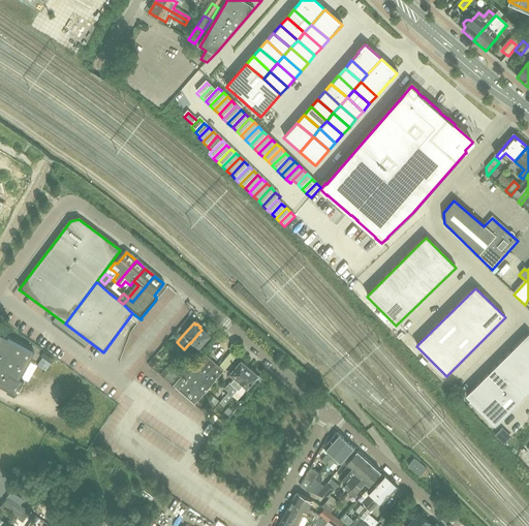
[(196,351),(198,348),(199,349),(210,337),(209,336),(209,335),(206,332),(205,333),(201,330),(190,343),(195,348),(194,349),(196,351)]
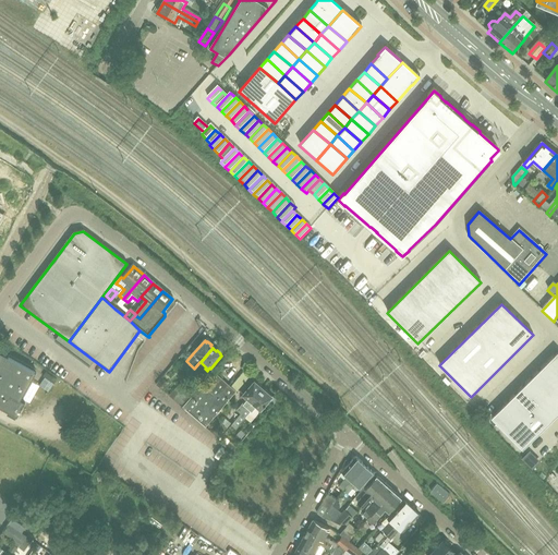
[(36,373),(0,352),(0,407),(17,418),(25,402),(21,400),(36,373)]
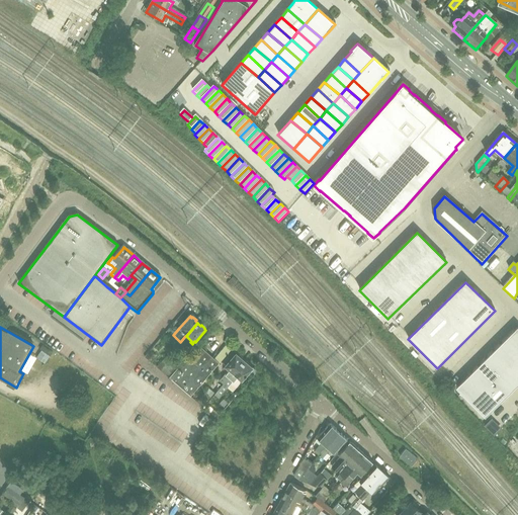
[(517,327),(517,328),(456,389),(485,418),(517,384),(517,327)]
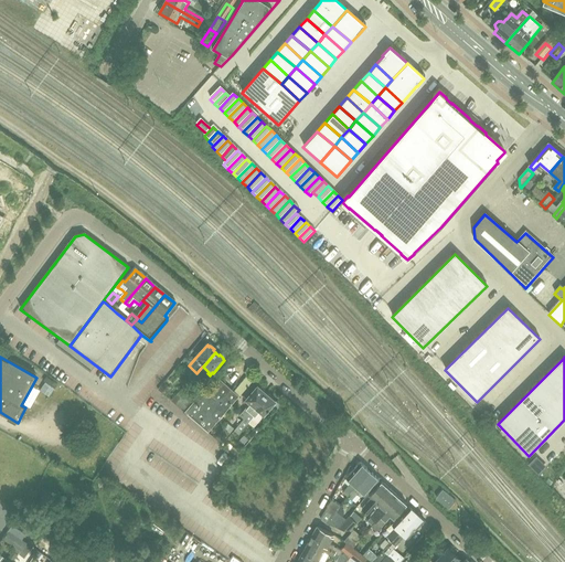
[(234,368),(220,384),(226,391),(241,374),(234,368)]
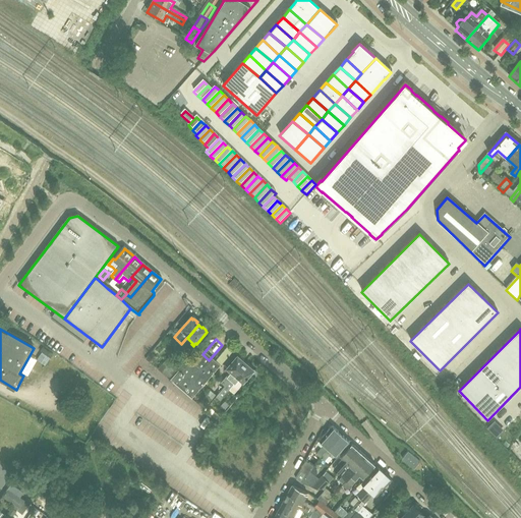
[(222,345),(209,360),(215,366),(228,350),(222,345)]
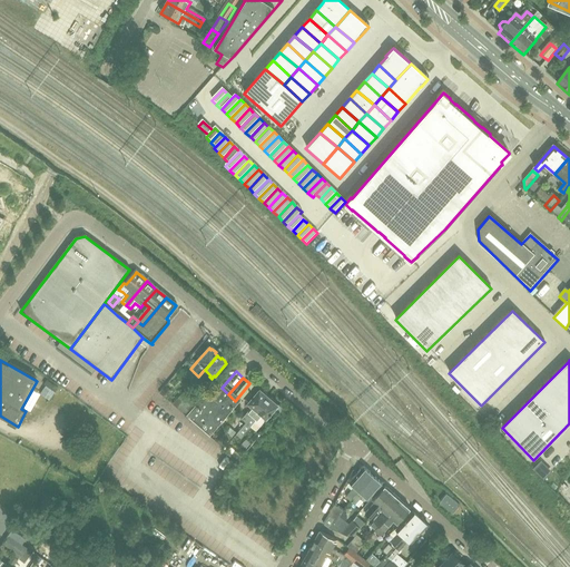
[(46,389),(53,394),(58,389),(48,382),(43,388),(46,389)]
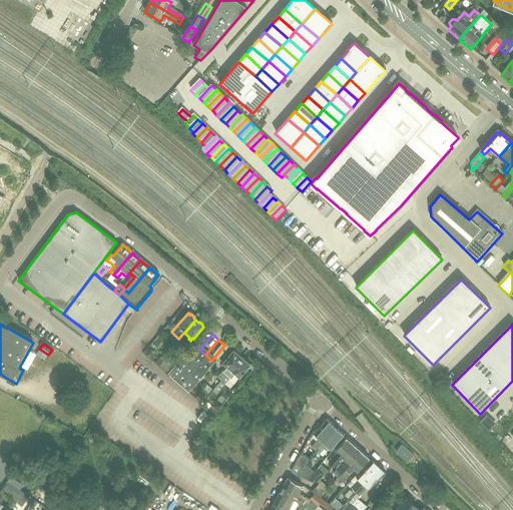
[(153,355),(149,351),(144,356),(149,360),(153,355)]
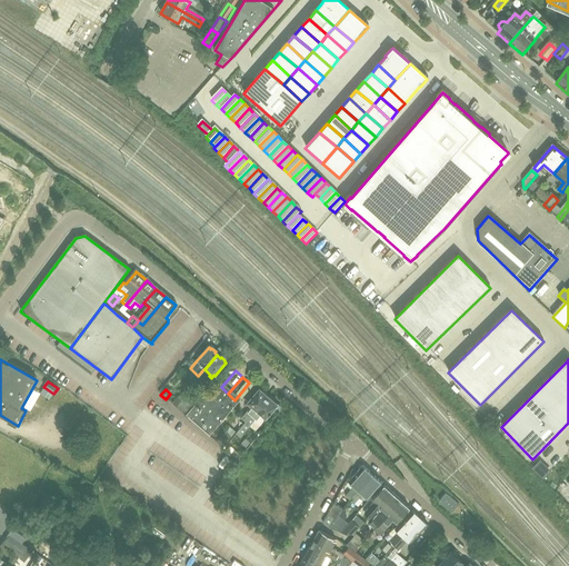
[(250,389),(242,398),(248,404),(256,395),(250,389)]
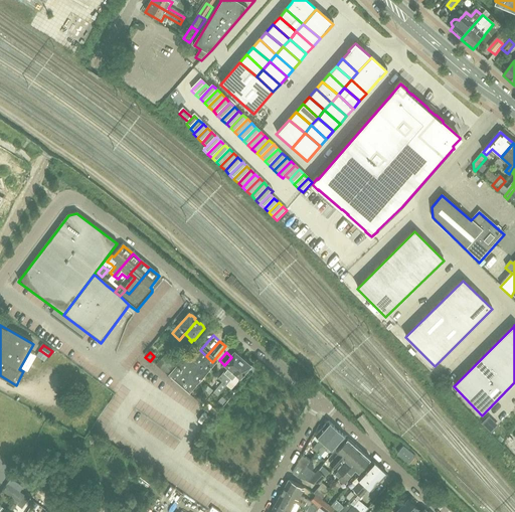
[(235,353),(231,357),(224,365),(228,369),(218,380),(222,384),(243,360),(235,353)]
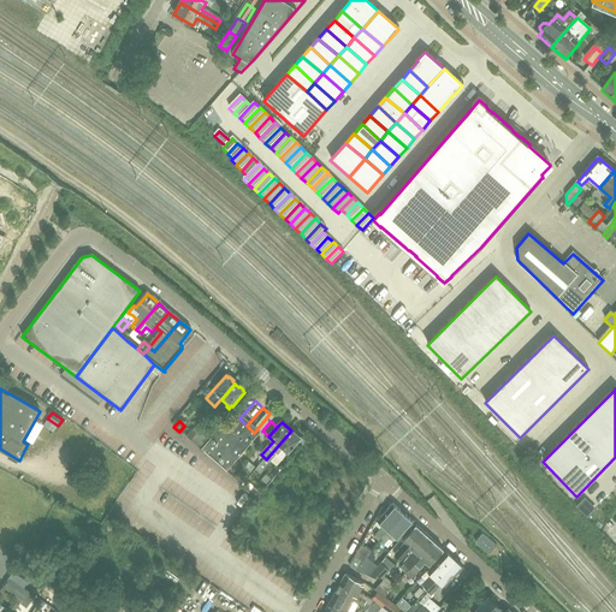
[(202,451),(213,438),(197,425),(187,438),(202,451)]
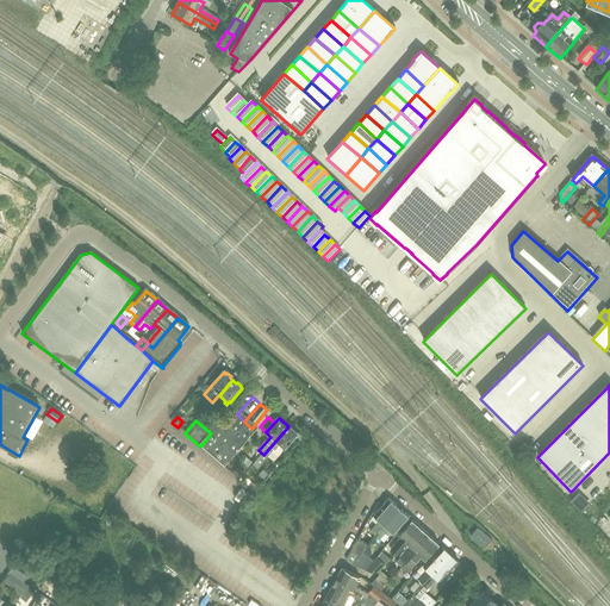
[(281,445),(285,449),(298,435),(288,426),(263,455),(253,467),(259,472),(281,445)]
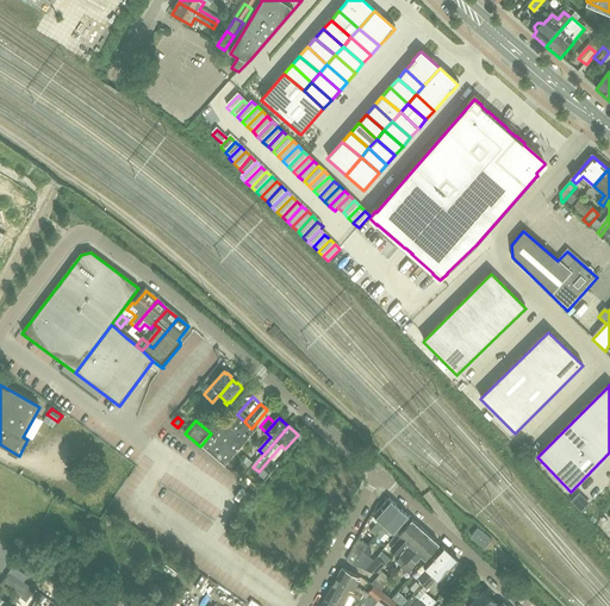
[(230,447),(225,442),(212,457),(217,462),(230,447)]
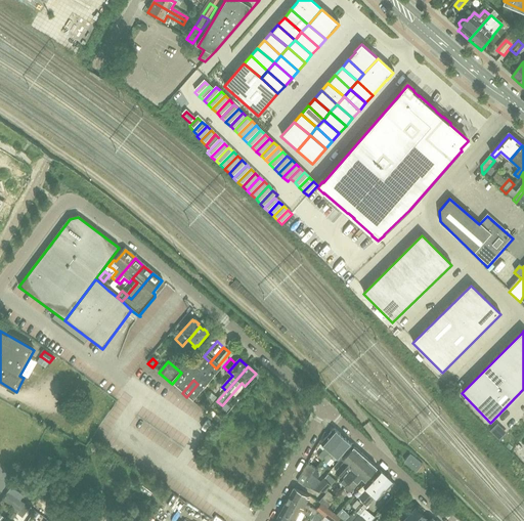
[(207,415),(213,421),(216,417),(210,410),(207,415)]
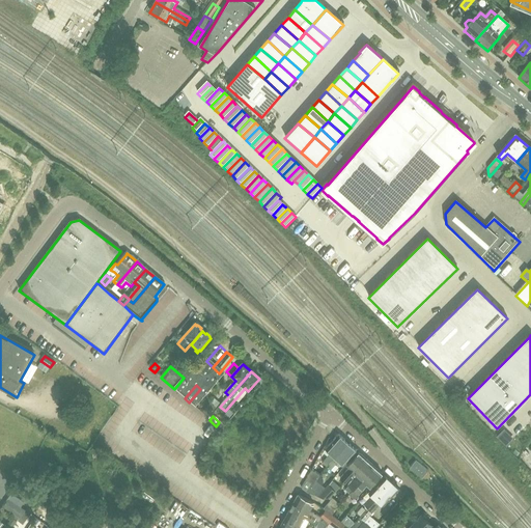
[(344,448),(347,444),(338,437),(326,451),(331,455),(323,465),(327,469),(328,467),(337,455),(338,456),(341,453),(340,452),(343,448),(344,448)]
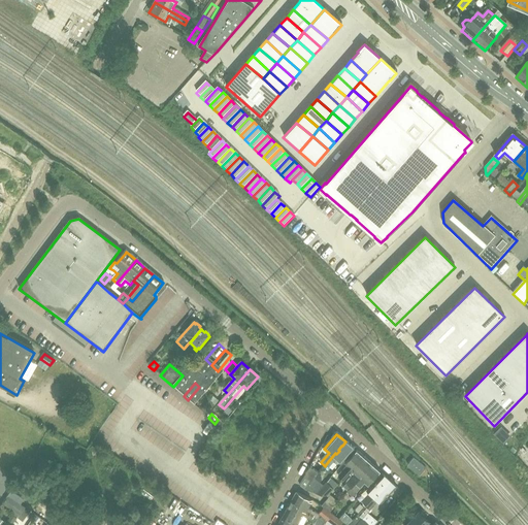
[(335,453),(326,464),(328,466),(327,468),(329,469),(337,460),(342,464),(355,450),(345,441),(342,446),(341,446),(338,450),(339,451),(336,454),(335,453)]
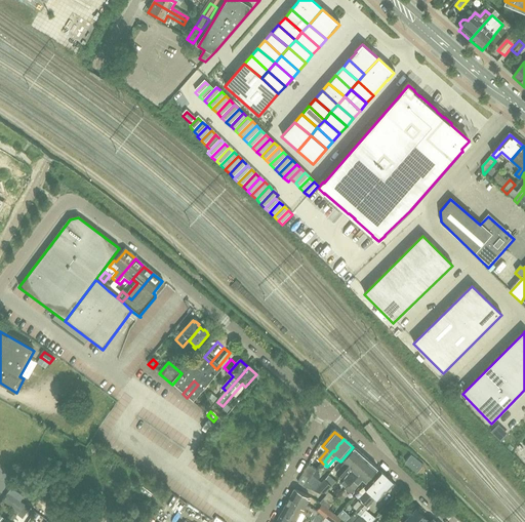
[(348,473),(362,456),(355,449),(342,463),(346,465),(336,475),(341,479),(348,473)]
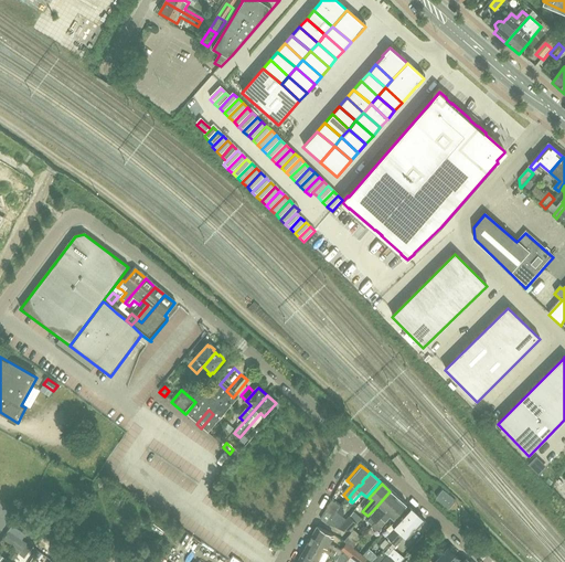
[(376,523),(398,498),(390,491),(374,509),(376,511),(371,519),(376,523)]
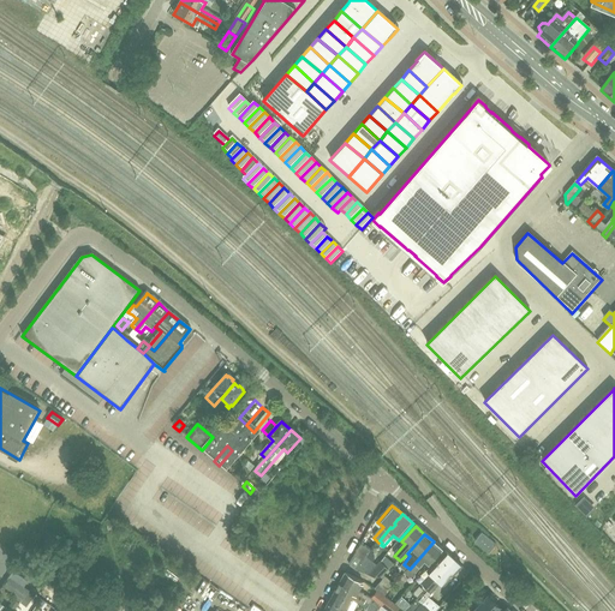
[(434,541),(410,569),(404,575),(410,580),(425,562),(429,565),(443,550),(434,541)]
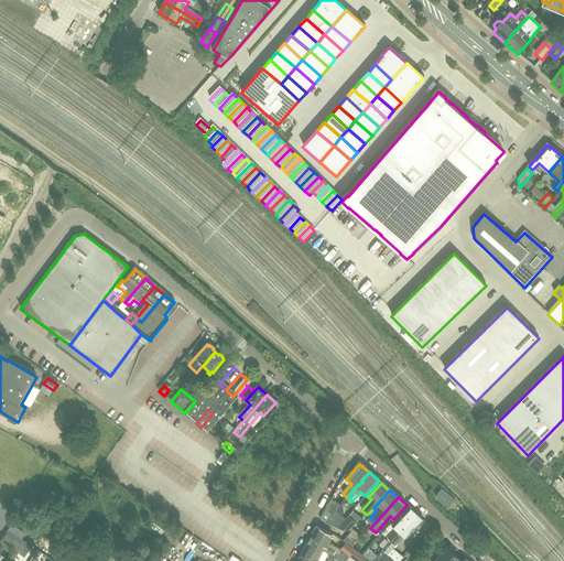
[(339,508),(331,503),(327,508),(320,521),(327,526),(336,514),(339,508)]
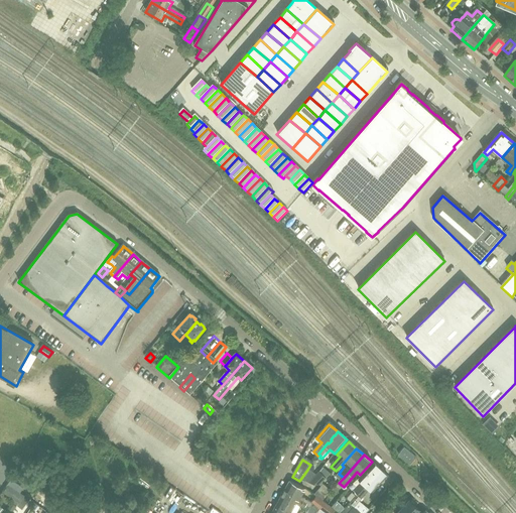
[(361,483),(353,492),(358,496),(381,471),(374,465),(359,481),(361,483)]
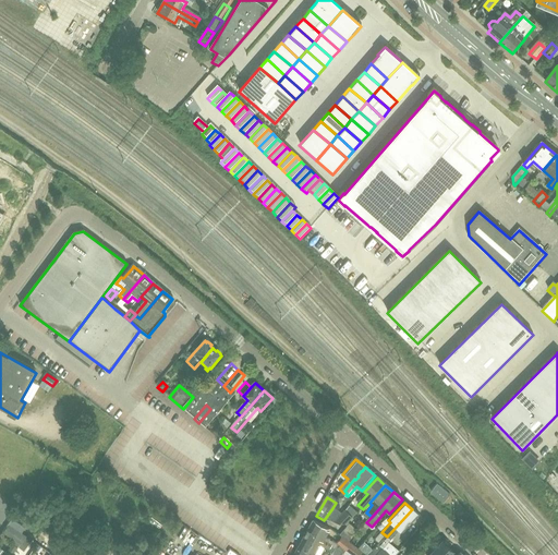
[(332,508),(324,520),(324,521),(336,523),(343,515),(332,508)]
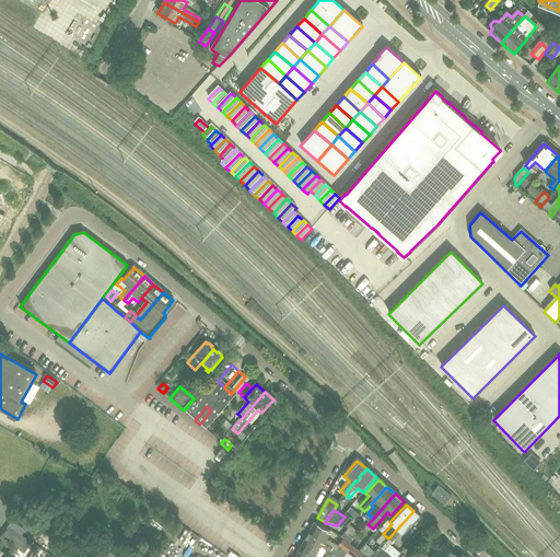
[(377,549),(371,556),(386,556),(383,554),(391,545),(393,543),(401,533),(405,536),(420,519),(421,518),(413,511),(388,538),(385,542),(381,548),(380,547),(377,549)]
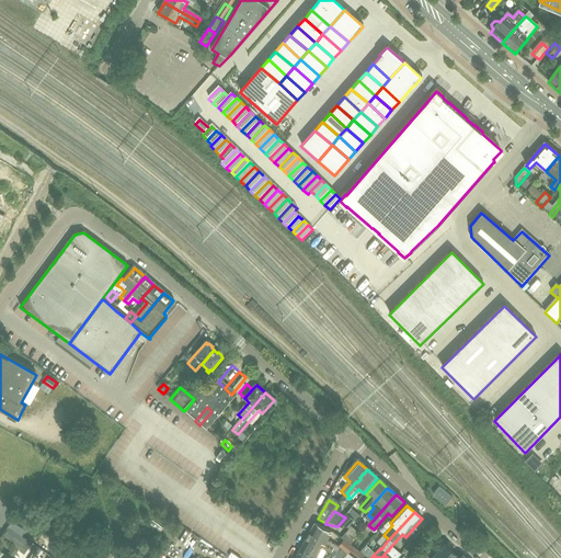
[(345,517),(338,526),(347,530),(354,523),(347,515),(345,517)]
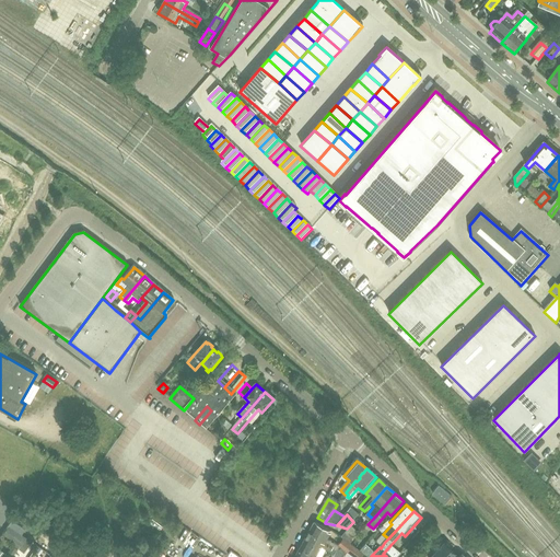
[(315,523),(307,536),(335,552),(336,553),(342,556),(345,556),(346,554),(349,556),(363,556),(343,541),(338,548),(335,546),(326,541),(330,533),(315,523)]
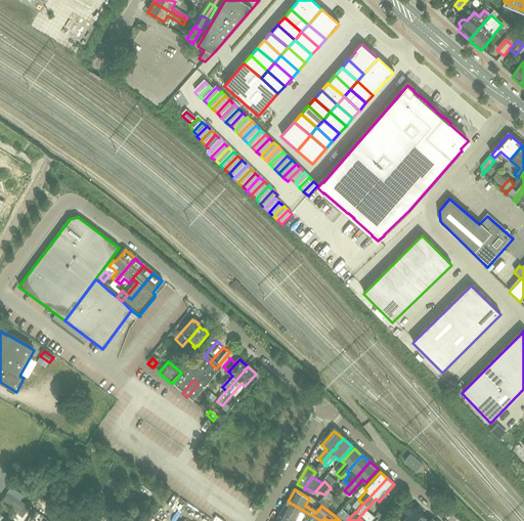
[(328,493),(320,502),(329,509),(336,501),(328,493)]
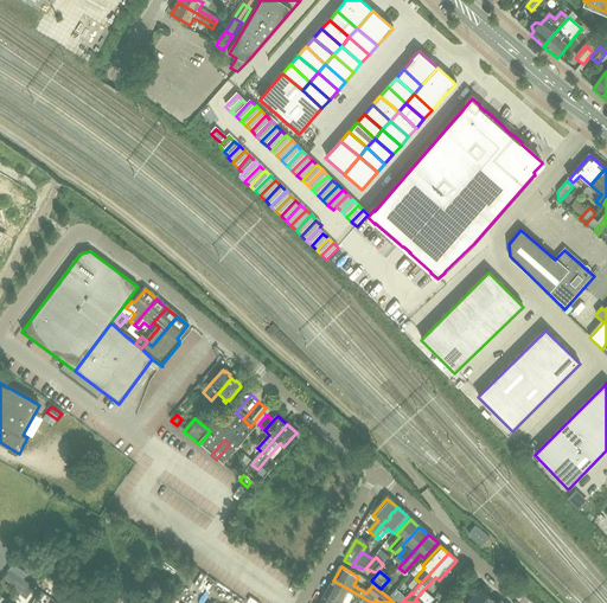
[(27,587),(10,573),(4,583),(21,595),(27,587)]
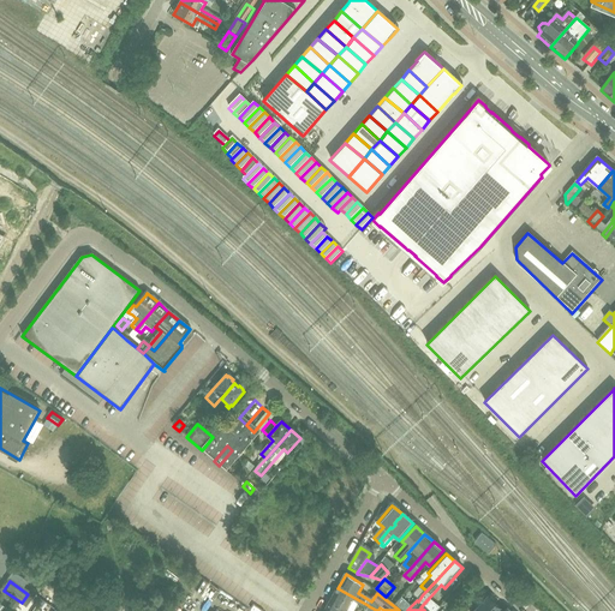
[(365,609),(368,605),(338,588),(330,601),(345,610),(350,610),(353,603),(365,609)]
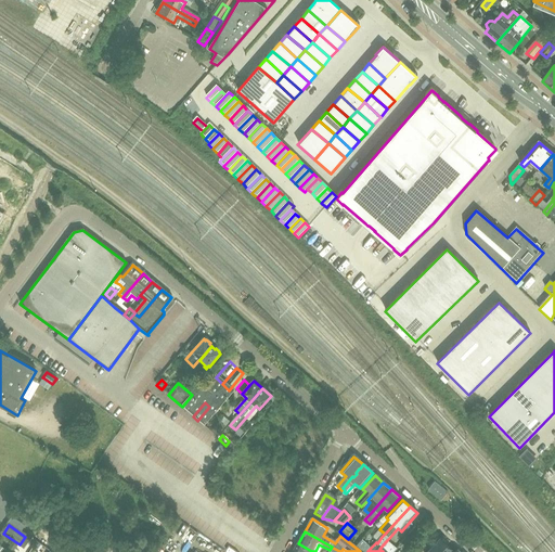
[(25,537),(20,544),(18,547),(24,551),(31,539),(26,536),(26,535),(25,536),(25,537)]
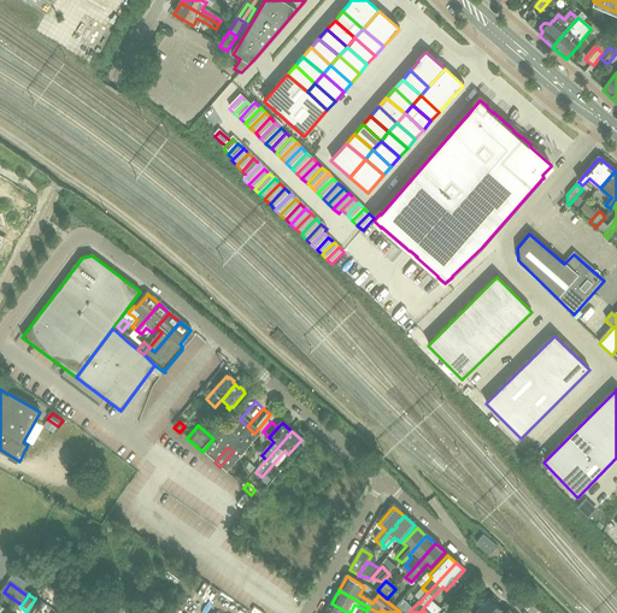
[(501,612),(497,606),(497,605),(494,602),(492,602),(489,601),(482,609),(481,609),(479,612),(501,612)]
